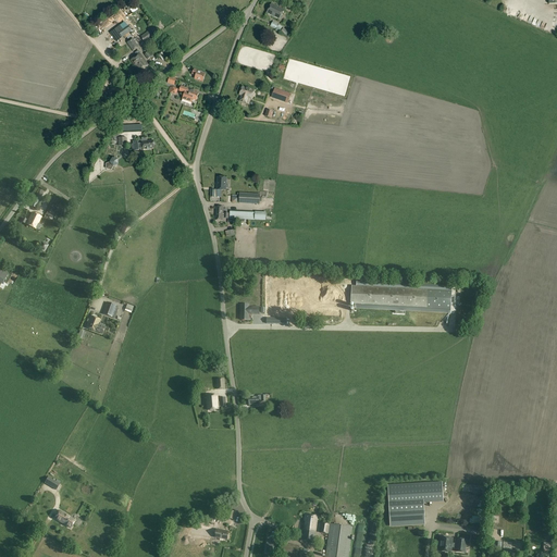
[(271,4),(267,13),(280,19),(284,11),(271,4)]
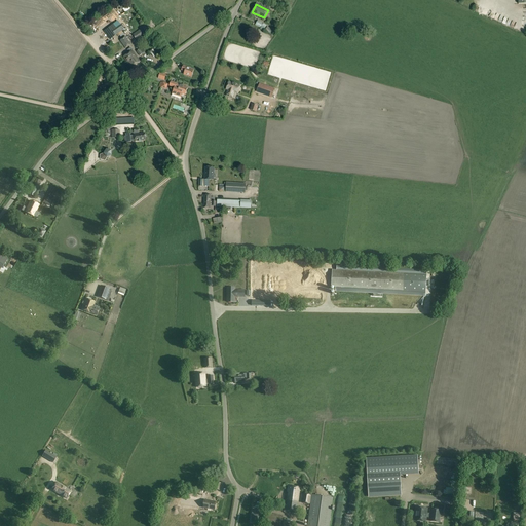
[(258,21),(255,26),(264,30),(265,28),(265,27),(265,26),(263,24),(264,24),(258,21)]
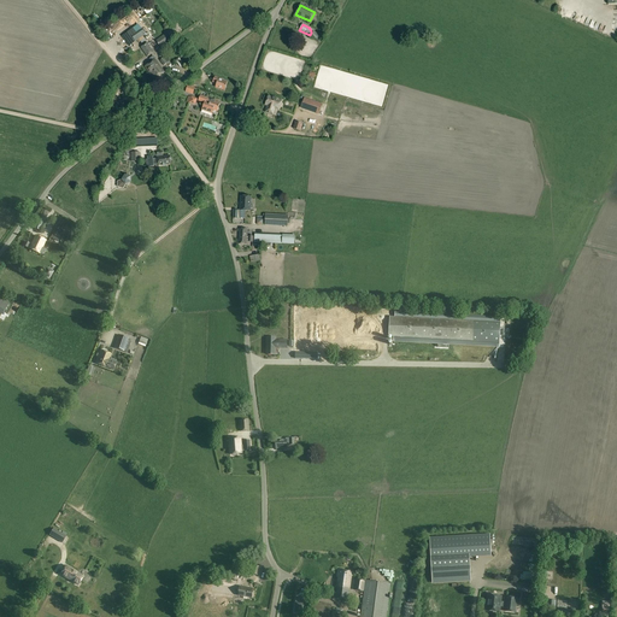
[(116,31),(117,30),(115,28),(105,37),(109,42),(118,34),(116,31)]
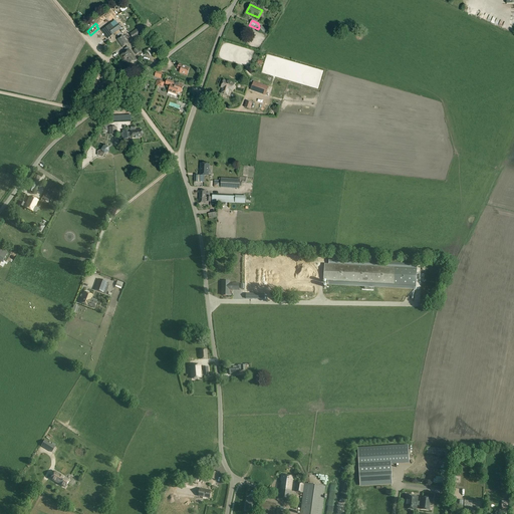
[(116,23),(108,29),(112,35),(121,28),(116,23)]
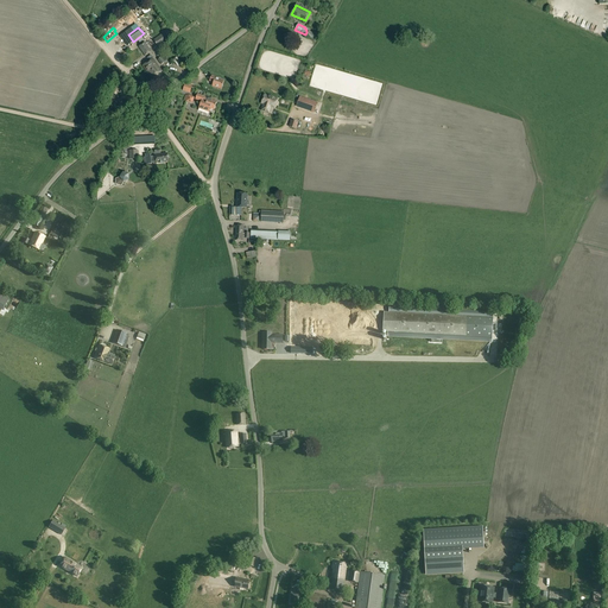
[(316,35),(310,31),(306,36),(312,39),(316,40),(318,36),(316,35)]
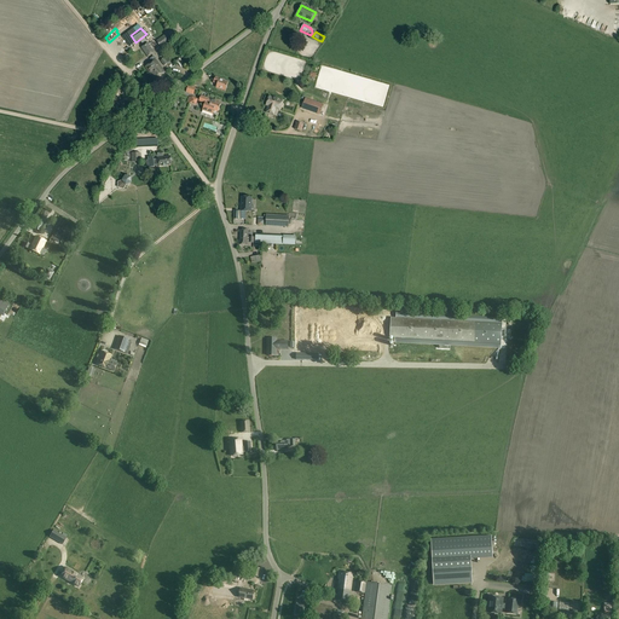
[(172,40),(167,34),(156,41),(161,47),(172,40)]
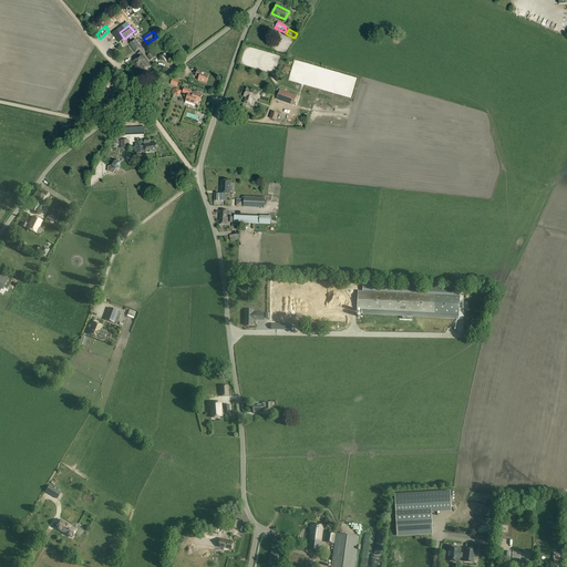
[(135,39),(129,44),(135,52),(142,48),(138,43),(135,39)]
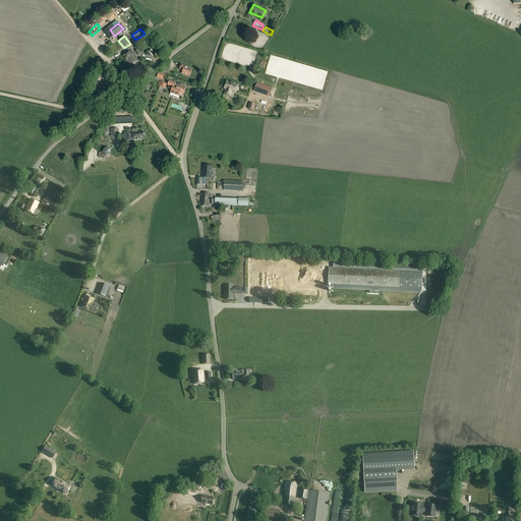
[(131,51),(123,57),(131,67),(139,61),(131,51)]
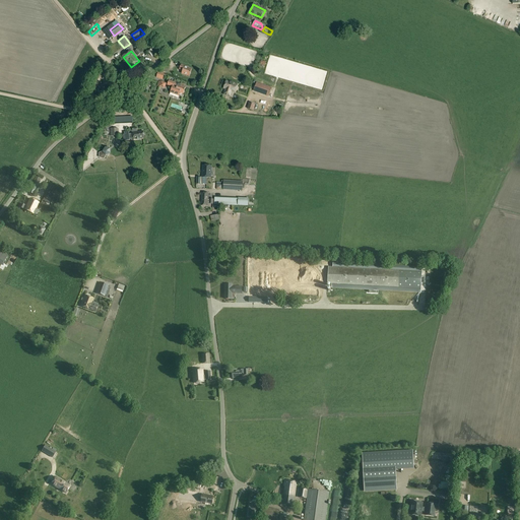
[(183,71),(182,74),(189,76),(192,70),(189,69),(189,68),(181,65),(179,69),(183,71)]
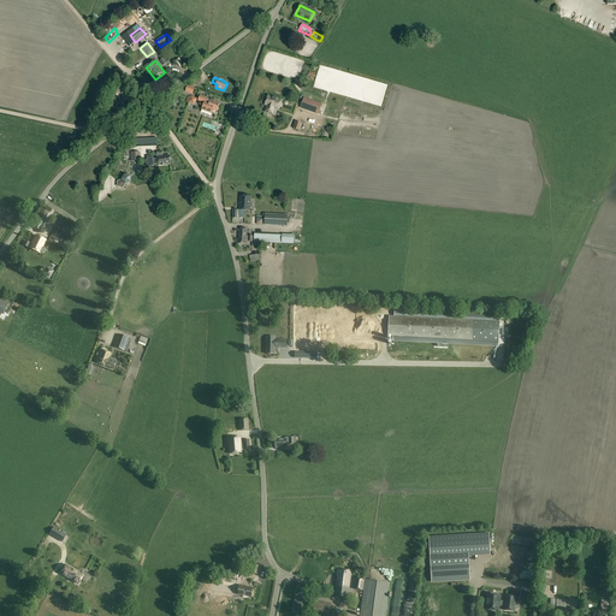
[(213,111),(217,112),(220,104),(217,102),(217,101),(200,96),(199,101),(203,104),(201,110),(212,113),(213,111)]
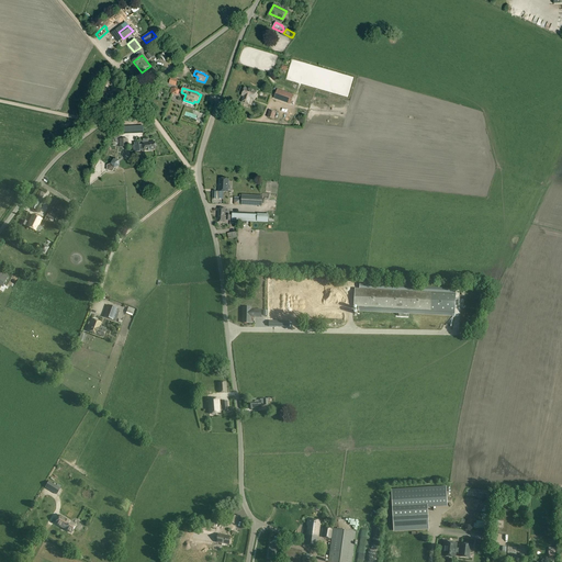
[(242,102),(248,104),(250,99),(254,100),(256,92),(245,88),(242,96),(244,97),(242,102)]
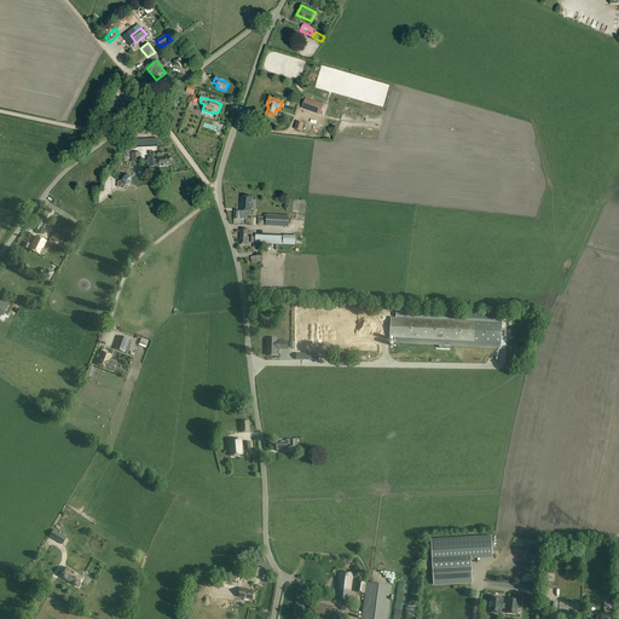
[(302,108),(320,114),(323,106),(305,100),(302,108)]
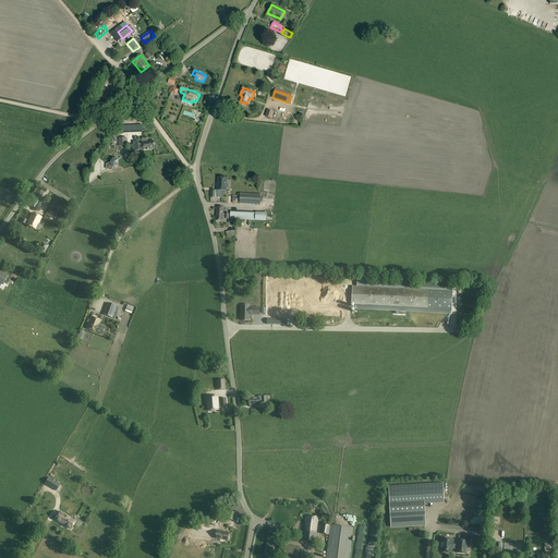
[(138,149),(143,149),(143,150),(155,148),(154,141),(147,142),(147,137),(142,137),(143,144),(138,144),(138,142),(133,143),(133,145),(132,145),(133,150),(134,150),(134,152),(140,150),(138,149)]
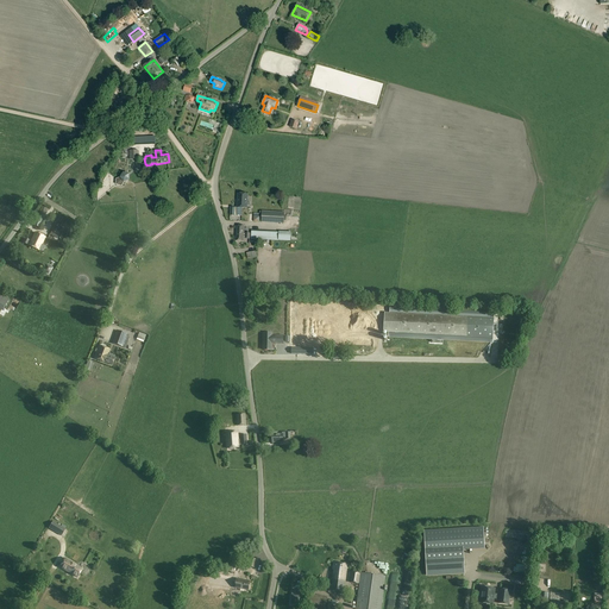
[(124,174),(120,179),(115,180),(117,184),(120,186),(121,186),(124,182),(129,180),(129,175),(124,174)]
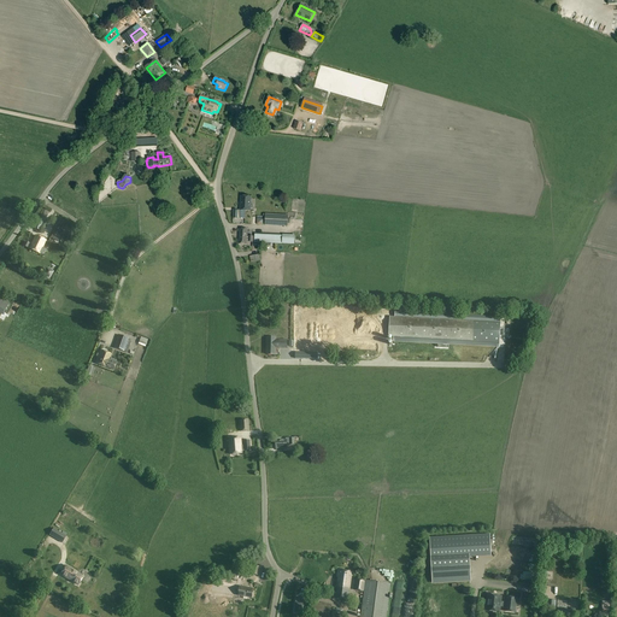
[(250,211),(251,198),(241,197),(240,211),(234,211),(233,218),(245,219),(246,211),(250,211)]
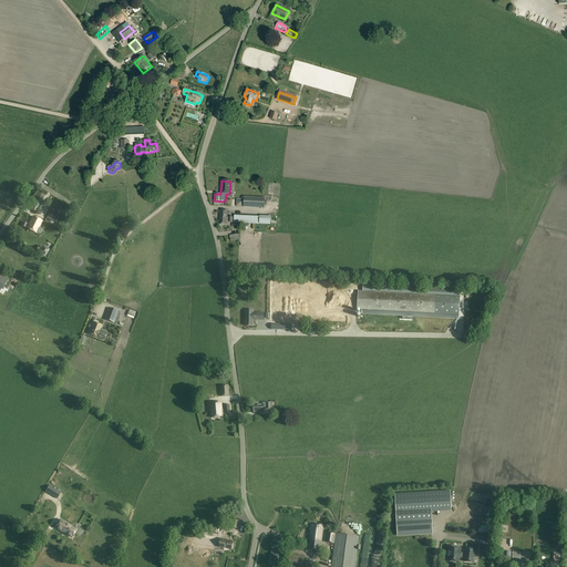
[(30,207),(29,209),(37,213),(44,195),(38,192),(34,202),(32,207),(30,207)]
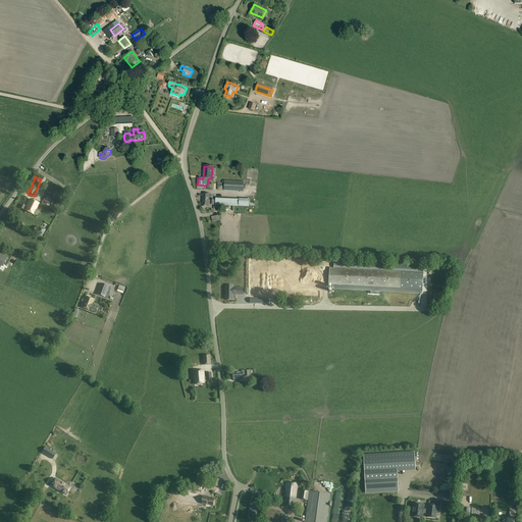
[(244,183),(224,181),(224,191),(243,192),(244,183)]
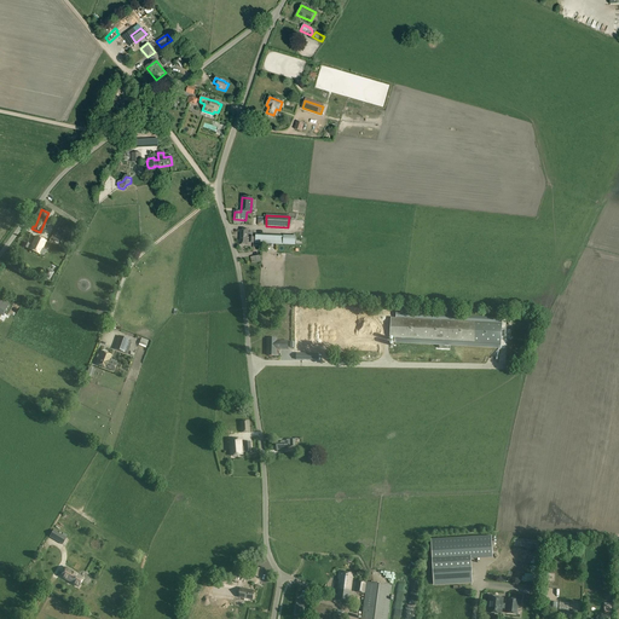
[(76,231),(67,224),(62,231),(63,232),(62,235),(70,241),(76,231)]
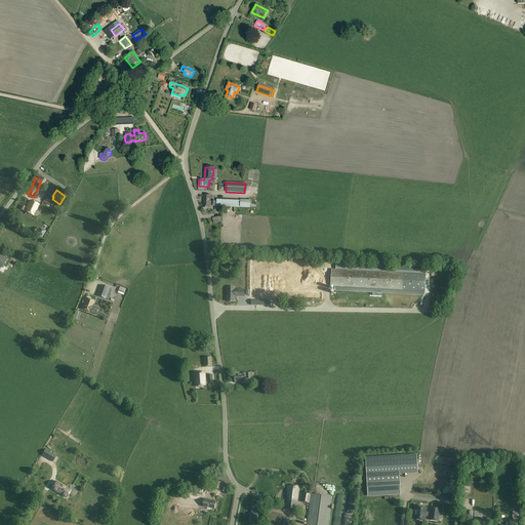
[(210,208),(210,206),(215,206),(215,201),(210,201),(210,195),(203,195),(203,207),(210,208)]
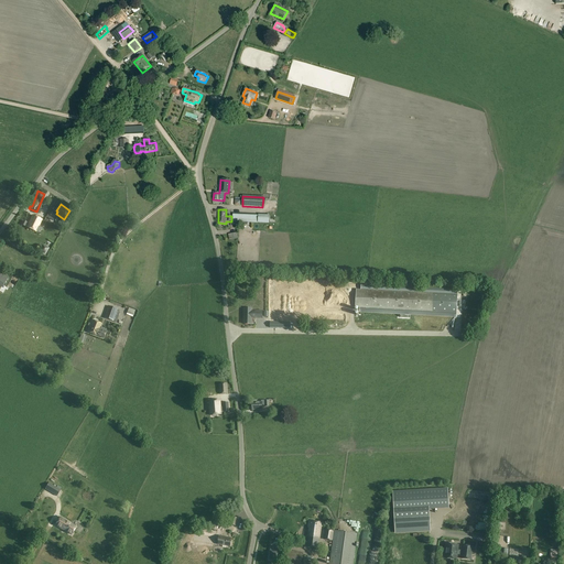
[(46,217),(52,220),(54,220),(55,218),(54,218),(55,216),(50,212),(46,217)]
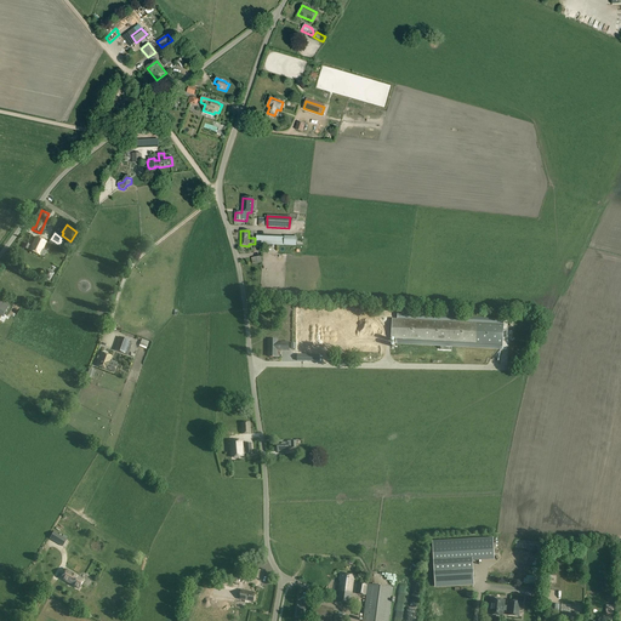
[(272,248),(273,245),(296,246),(296,239),(261,237),(261,244),(265,245),(265,248),(272,248)]
